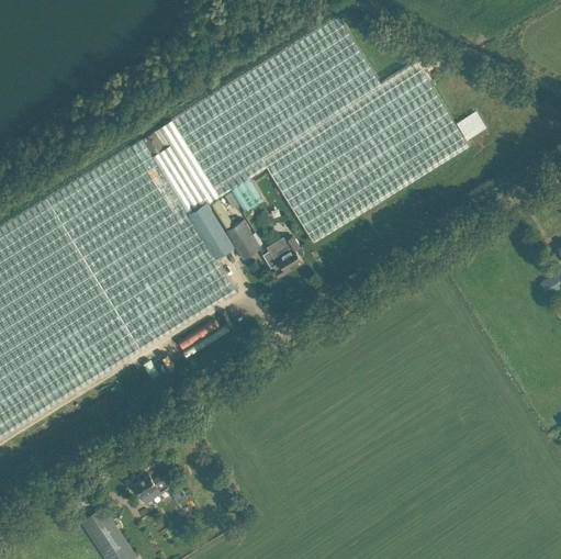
[(338,17),(0,227),(0,437),(236,292),(215,259),(188,215),(206,203),(229,189),(244,212),(262,201),(248,178),(266,167),(314,244),(469,147),(416,63),(380,85),(338,17)]
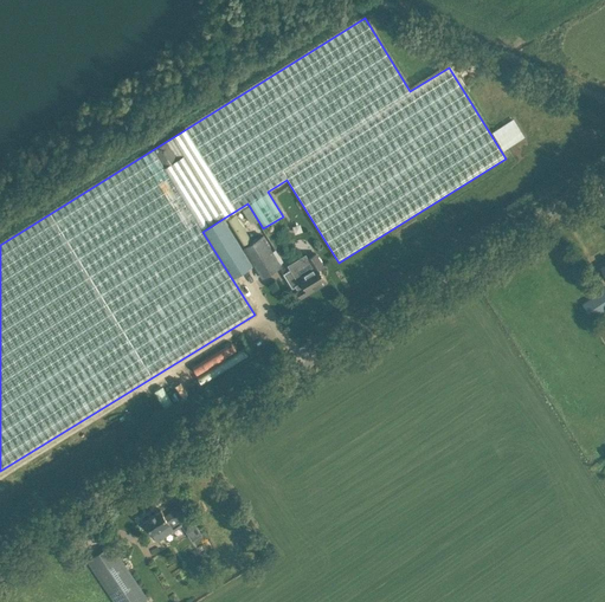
[(203,232),(232,279),(252,266),(223,219),(203,232)]
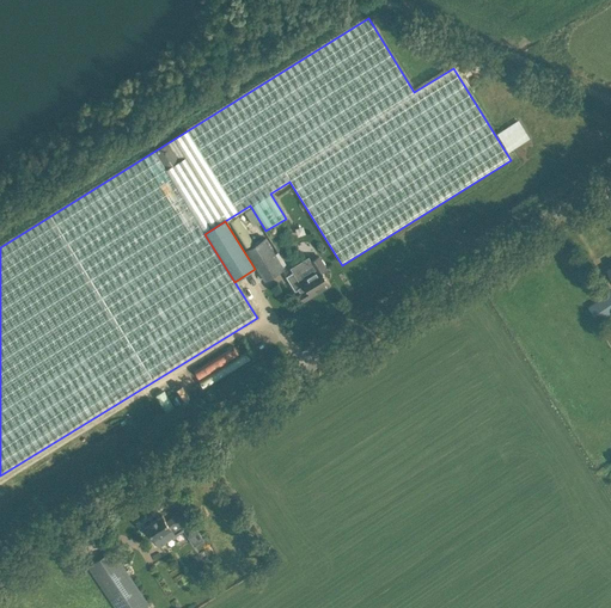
[(272,278),(283,271),(264,241),(245,252),(264,283),(267,281),(268,283),(273,280),(272,278)]
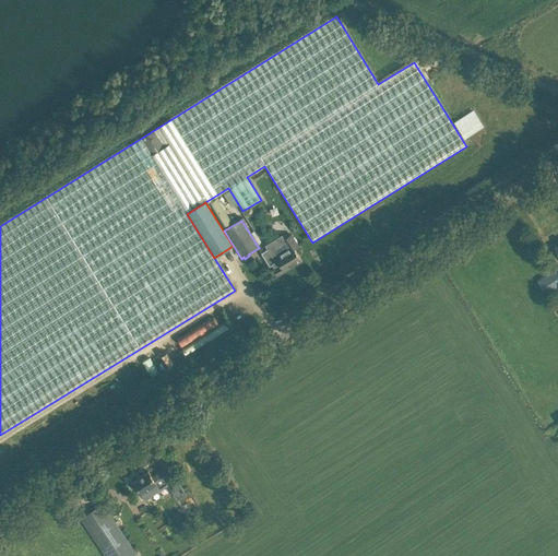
[(268,251),(262,256),(270,268),(272,267),(273,270),(274,271),(273,271),(277,278),(300,262),(293,250),(297,248),(291,237),(283,241),(281,238),(265,247),(268,251)]
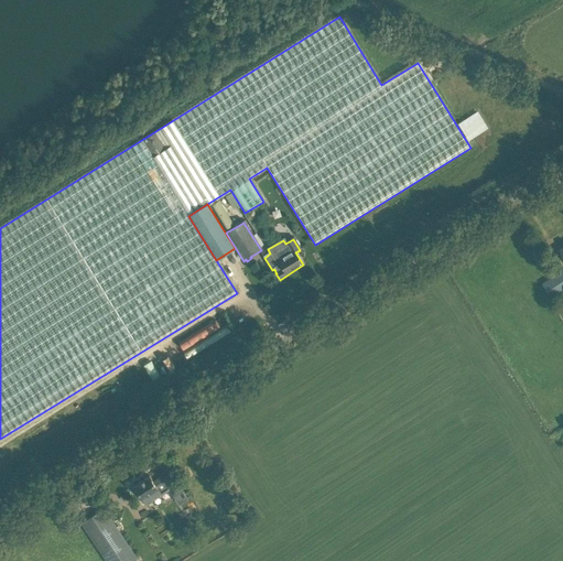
[(562,274),(561,273),(542,286),(550,298),(562,289),(562,274)]
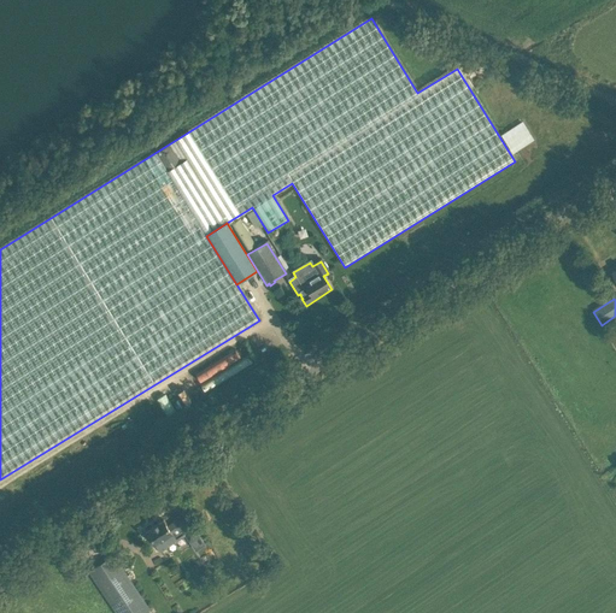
[(192,375),(199,389),(244,367),(236,353),(192,375)]
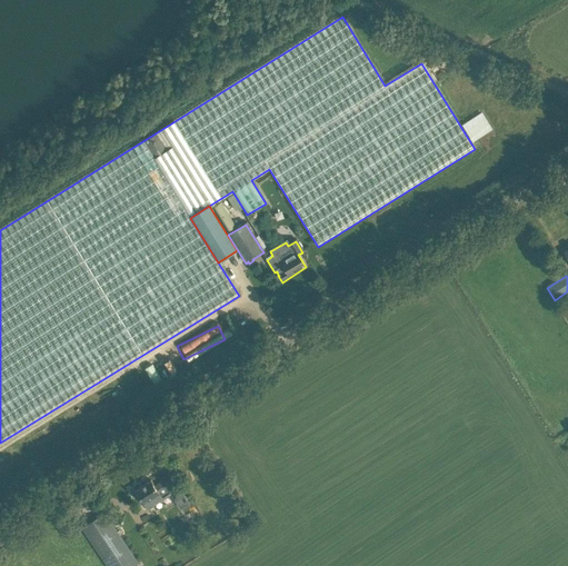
[(151,366),(145,370),(153,386),(160,381),(151,366)]
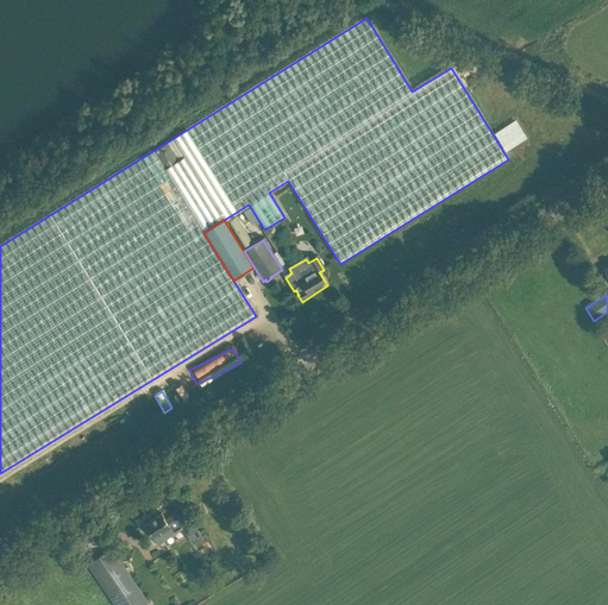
[(161,515),(144,525),(150,535),(152,539),(154,540),(158,546),(182,530),(186,536),(195,530),(181,508),(180,509),(171,514),(173,516),(164,522),(161,515)]
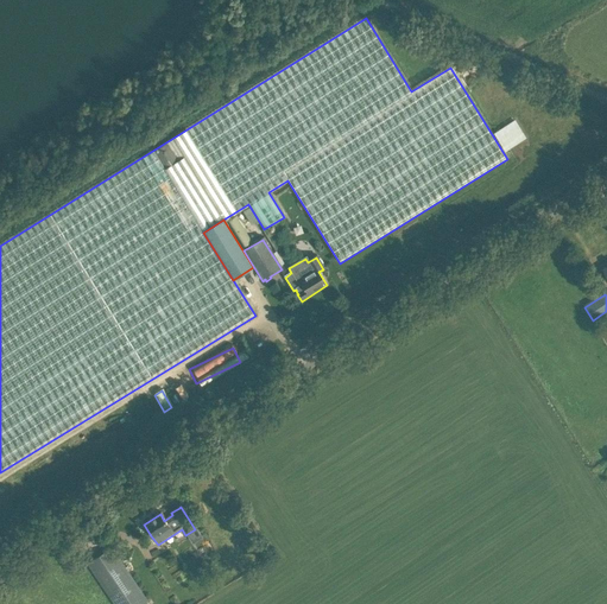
[(111,550),(87,565),(112,603),(146,603),(111,550)]
